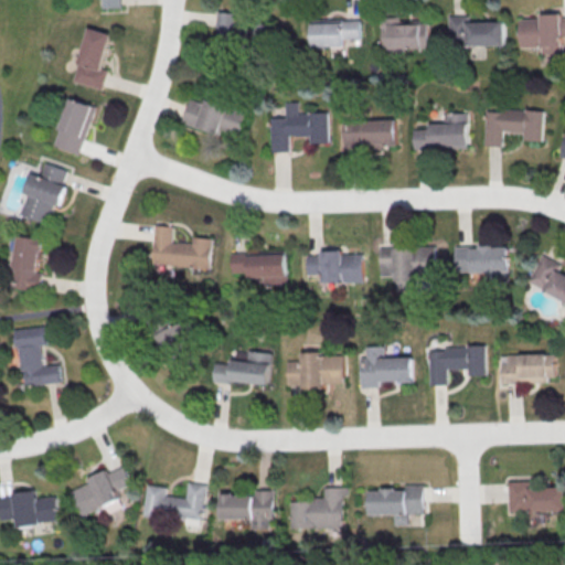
[(505,44),(504,21),(469,22),(469,14),(449,16),(449,45),(505,44)]
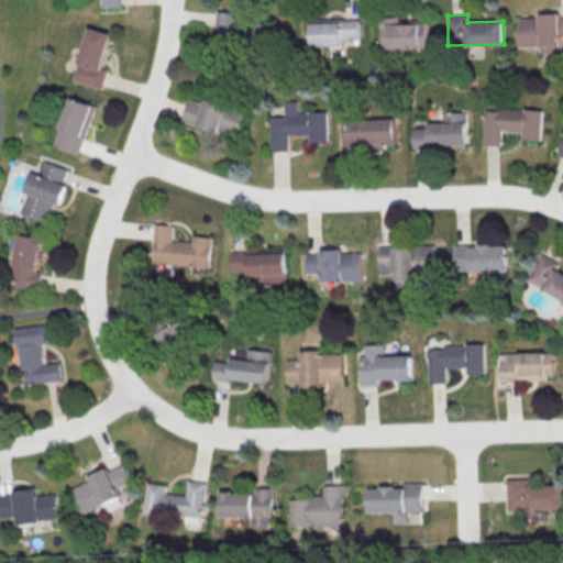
[(518,46),(539,46),(539,54),(560,53),(560,36),(562,35),(562,14),(537,15),(537,19),(517,19),(518,46)]
